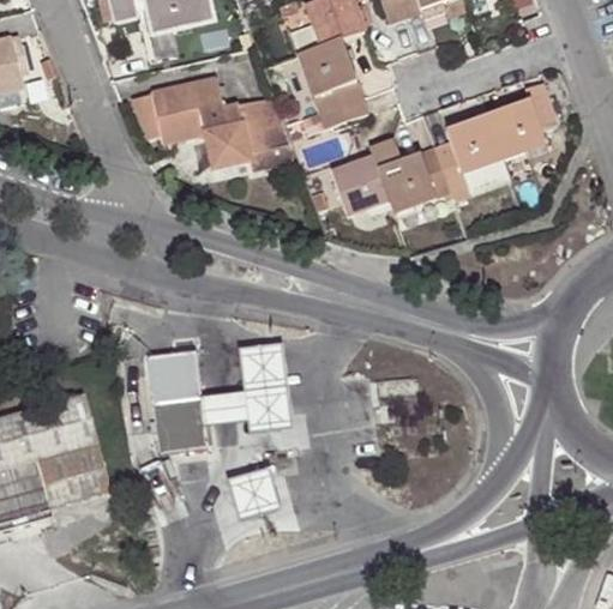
[(108,0),(113,17),(136,12),(133,0),(143,0),(151,28),(215,12),(211,0),(108,0)]
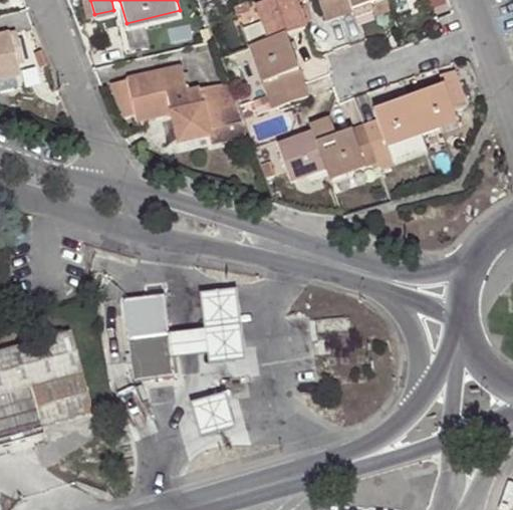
[(258,0),(255,1),(267,36),(248,43),(270,106),(308,92),(284,30),(304,23),(295,0),(258,0)]
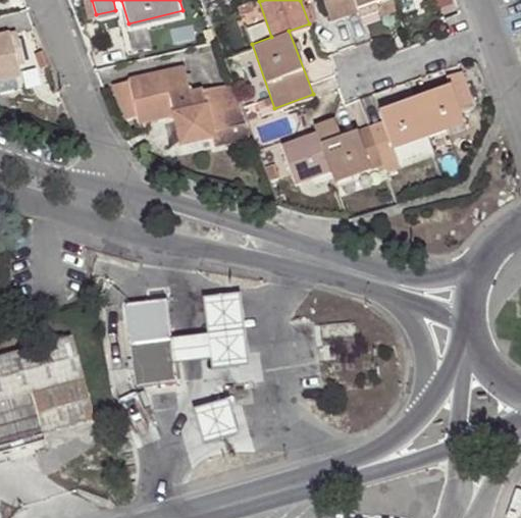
[(326,0),(332,15),(376,0),(326,0)]
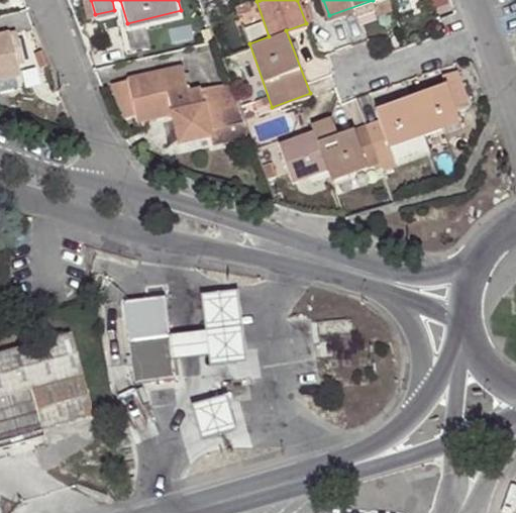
[(0,75),(15,72),(8,43),(17,41),(14,28),(0,30),(0,75)]
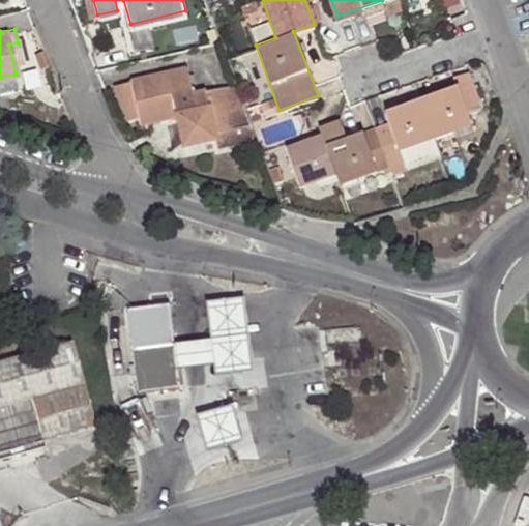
[(45,57),(37,41),(30,45),(37,60),(45,57)]
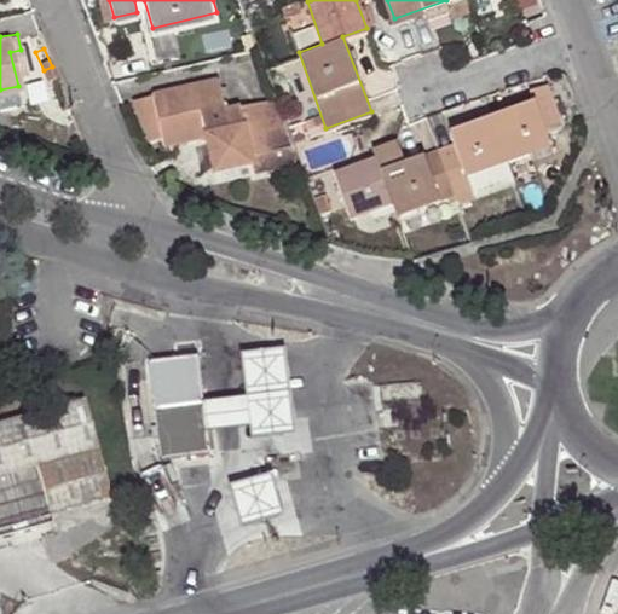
[(250,168),(295,152),(272,86),(227,102),(219,74),(139,96),(148,132),(154,131),(156,142),(201,131),(211,169),(249,160),(250,168)]
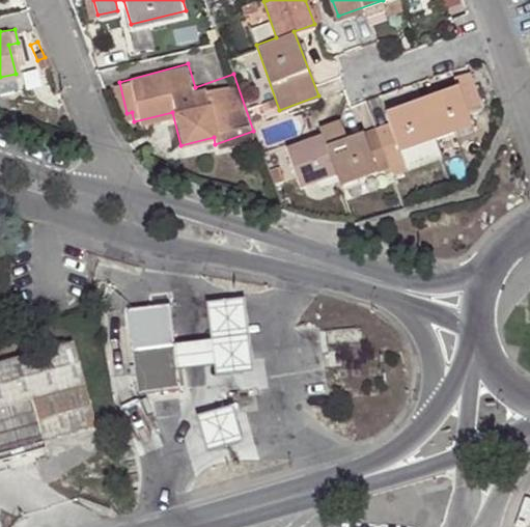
[(323,133),(285,145),(298,181),(334,168),(339,181),(388,163),(403,158),(400,147),(435,135),(470,122),(467,113),(482,108),(469,71),(453,76),(456,84),(387,109),(390,120),(347,136),(339,116),(318,123),(323,133)]
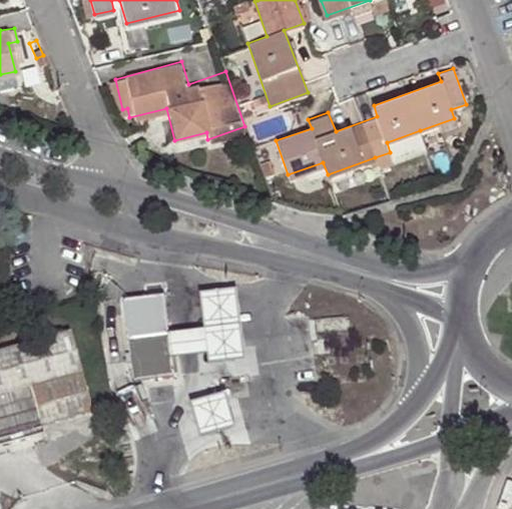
[(387,142),(390,152),(393,161),(426,149),(420,130),(387,142)]
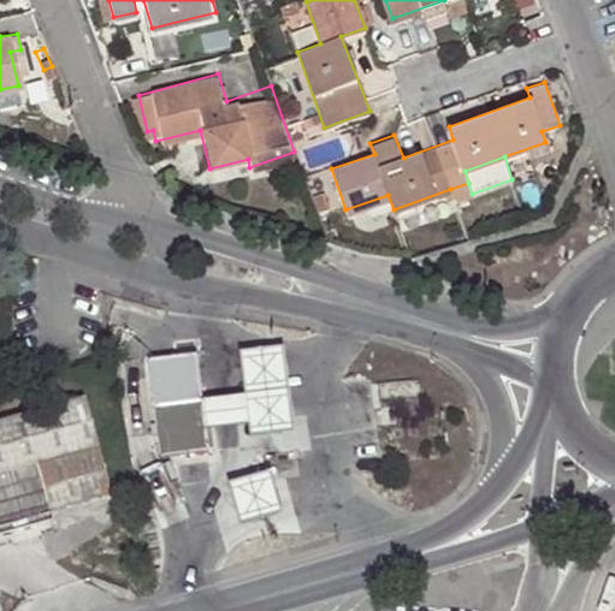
[(468,183),(450,189),(454,201),(472,194),(468,183)]
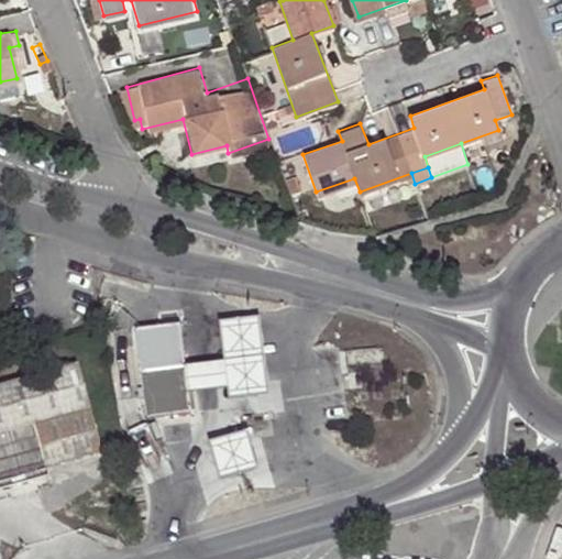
[(256,314),(220,318),(224,350),(226,359),(228,383),(230,396),(265,393),(260,342),(256,314)]
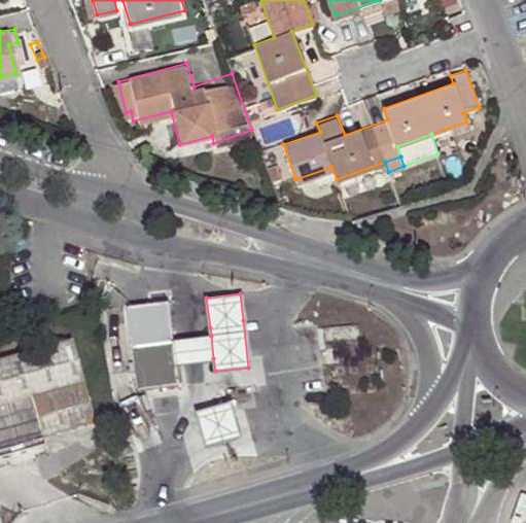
[(170,301),(128,307),(140,389),(181,384),(178,363),(175,342),(170,301)]
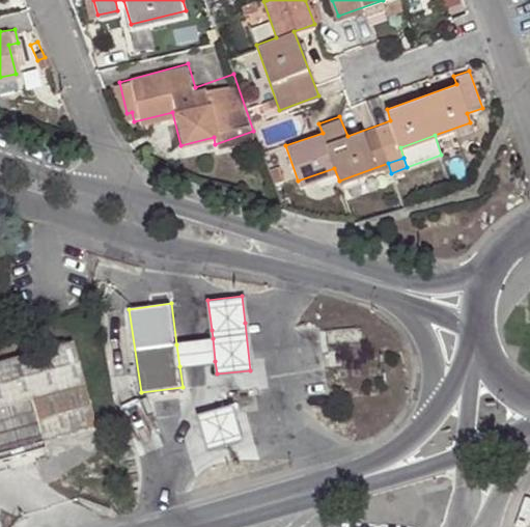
[(194,342),(176,344),(179,366),(197,363),(215,361),(213,338),(194,342)]
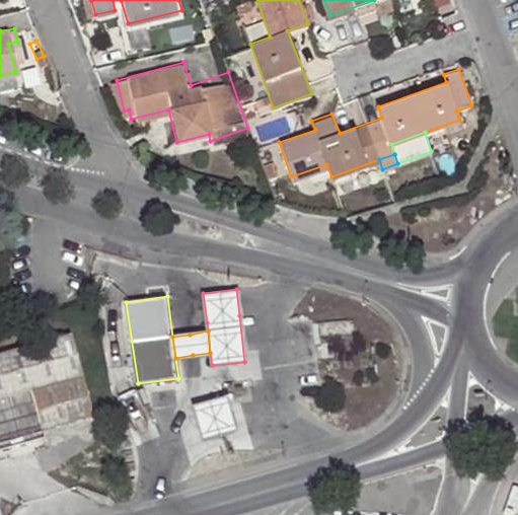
[(69,334),(0,351),(0,446),(42,436),(41,431),(91,419),(69,334)]
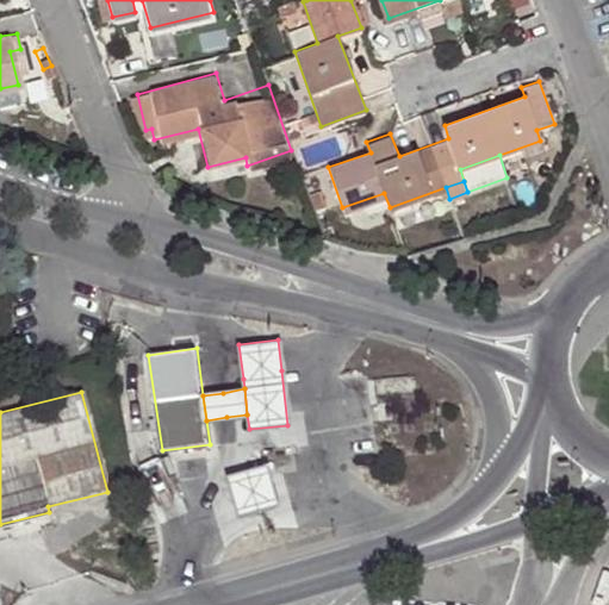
[(268,466),(225,480),(230,493),(236,513),(279,499),(273,481),(268,466)]
